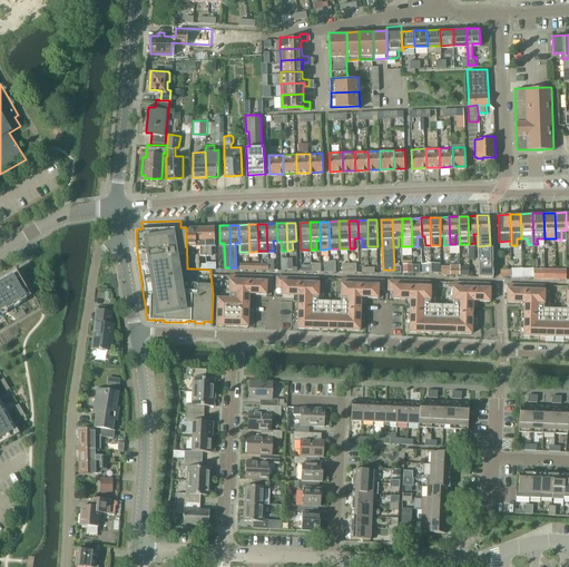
[(196,226),(186,227),(187,254),(193,254),(193,244),(196,244),(196,226)]
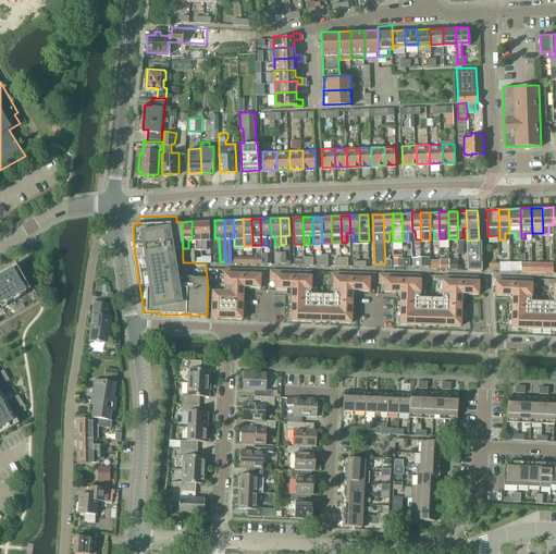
[(200,221),(192,221),(192,238),(196,238),(196,247),(201,247),(200,221)]
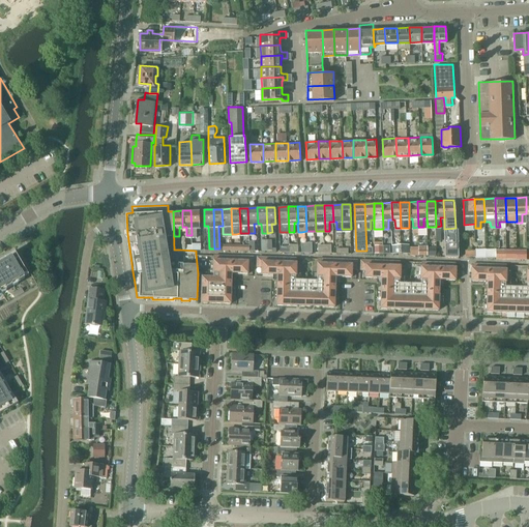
[(200,210),(190,210),(192,235),(196,235),(196,227),(200,226),(200,210)]
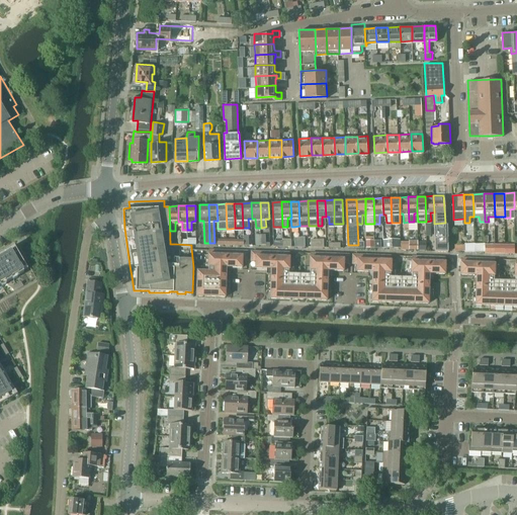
[(445,223),(434,224),(435,237),(448,236),(448,223),(445,223)]
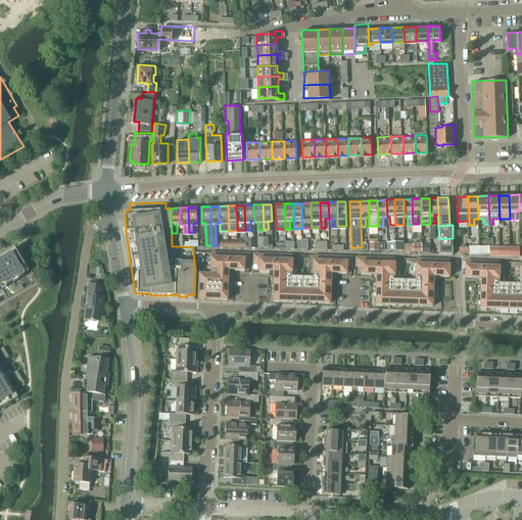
[(453,238),(439,239),(439,251),(439,252),(453,252),(453,251),(453,238)]
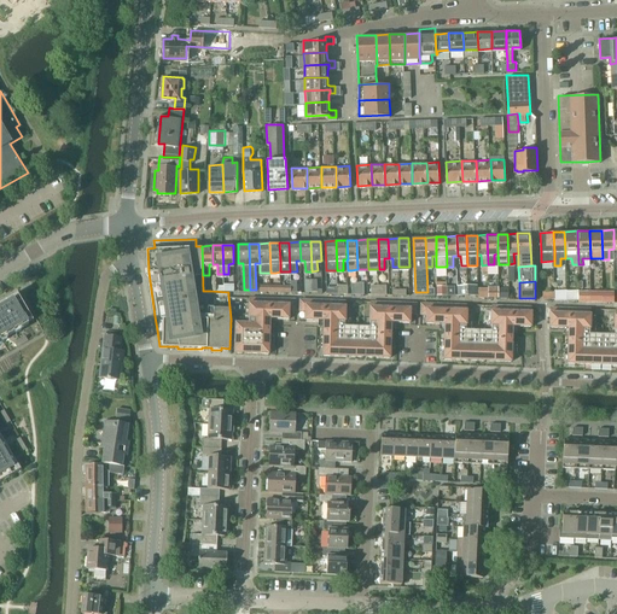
[(578,287),(566,288),(566,298),(578,298),(578,287)]
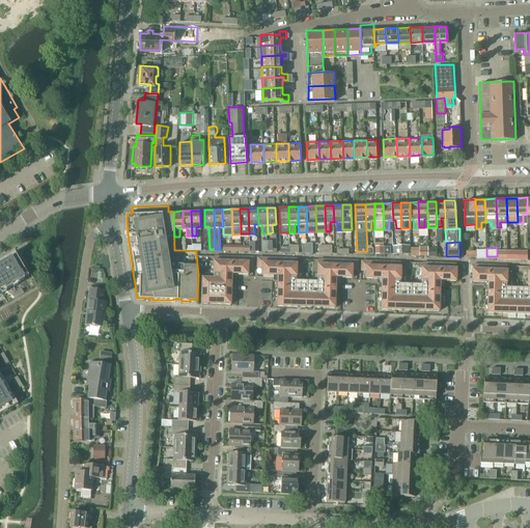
[(486,248),(476,248),(476,249),(476,255),(476,256),(486,256),(486,248)]
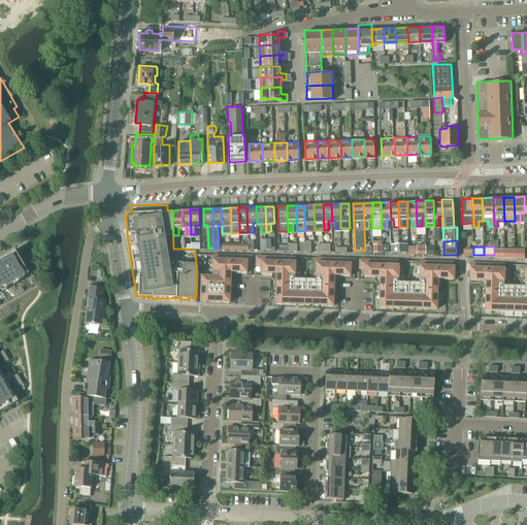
[(504,248),(495,248),(495,257),(504,257),(504,248)]
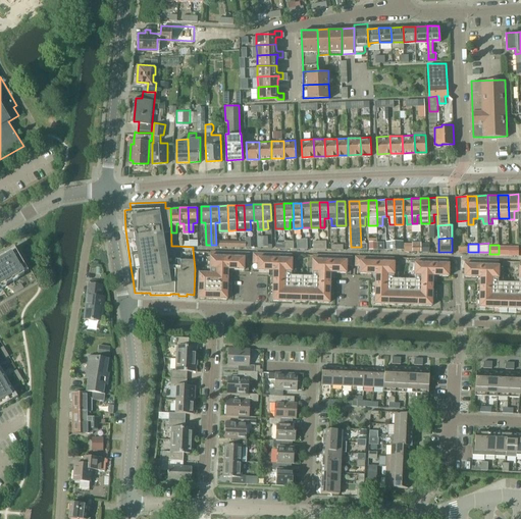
[(509,245),(499,245),(499,254),(509,254),(509,245)]
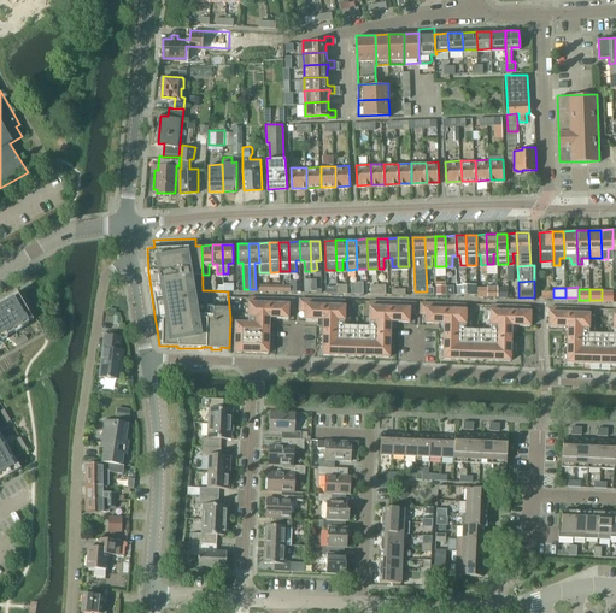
[(614,289),(602,289),(602,300),(614,300),(614,289)]
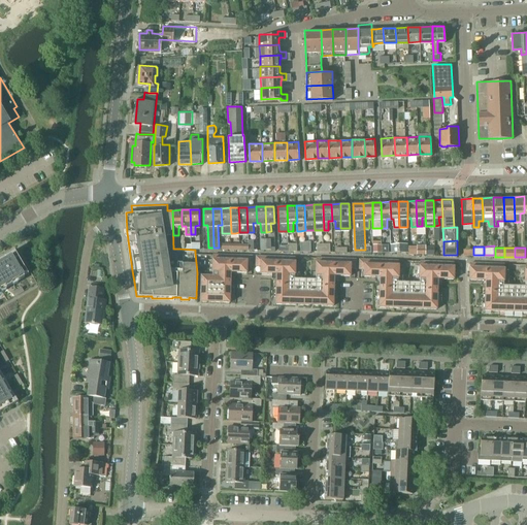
[(0,289),(12,282),(29,272),(14,249),(0,256),(0,409),(19,399),(15,394),(12,396),(6,385),(0,374),(0,289)]
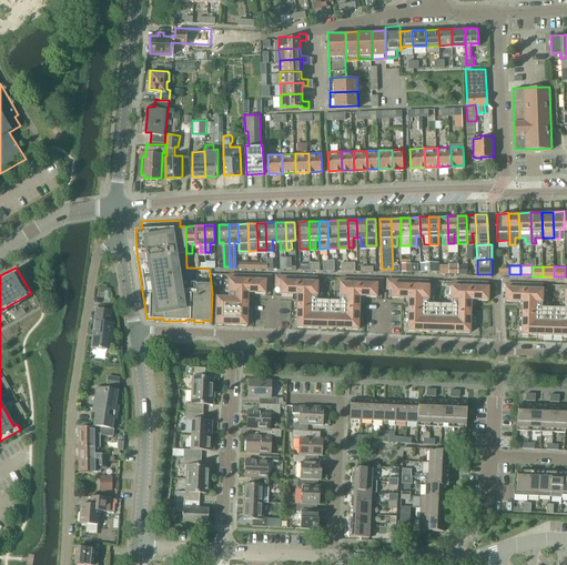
[(271,284),(272,274),(230,272),(229,288),(224,288),(224,295),(216,295),(216,323),(247,324),(249,291),(266,292),(266,283),(271,284)]
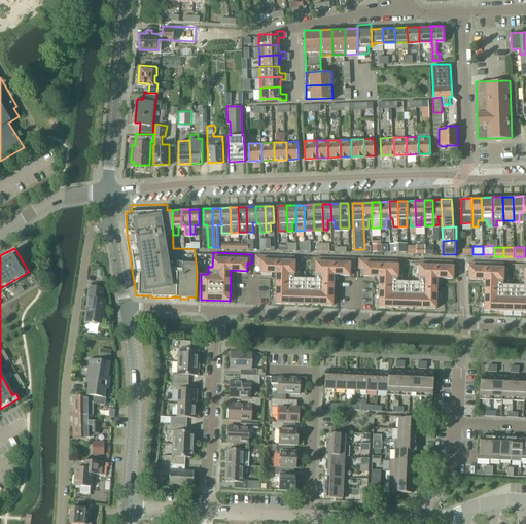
[(311,277),(300,277),(300,270),(294,270),(295,255),(256,253),(255,264),(260,264),(260,271),(276,272),(275,302),(332,304),(334,273),(350,274),(350,267),(355,267),(355,256),(316,255),(316,270),(311,270),(311,277)]
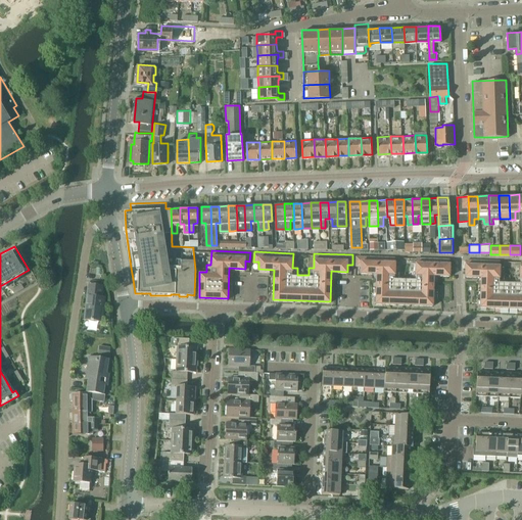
[(411,278),(399,278),(399,271),(395,271),(395,256),(357,255),(357,265),(361,265),(361,272),(377,273),(376,287),(373,287),(373,295),(376,295),(376,302),(433,304),(434,274),(449,275),(451,257),(416,256),(416,271),(411,271),(411,278)]
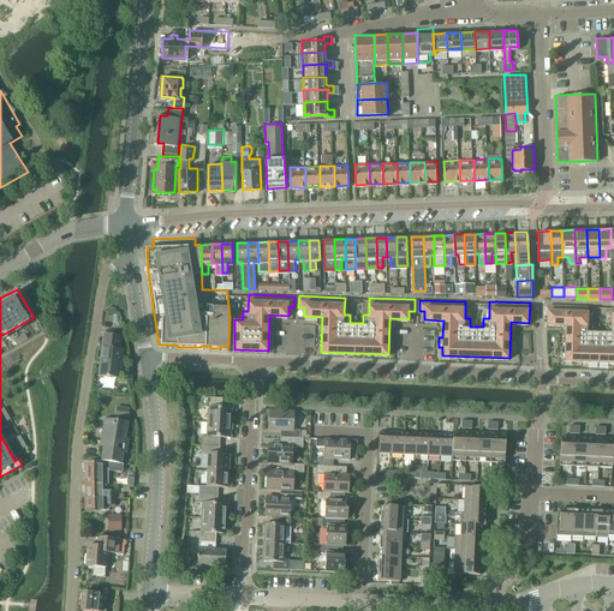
[(588,322),(589,305),(548,304),(548,323),(561,324),(561,330),(566,330),(566,341),(561,341),(561,351),(565,351),(565,359),(613,360),(613,306),(612,323),(607,323),(607,331),(592,330),(594,322),(588,322)]
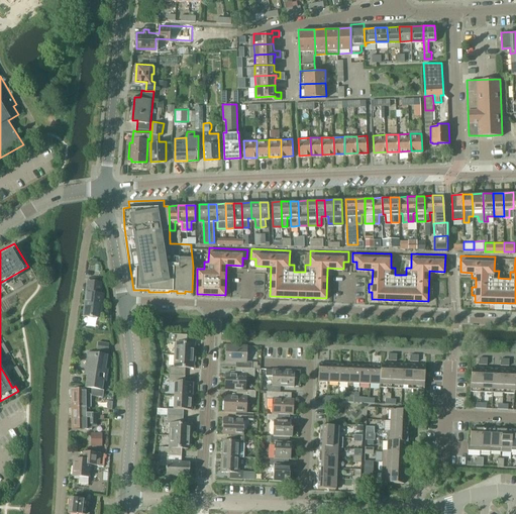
[(100,316),(103,292),(100,292),(101,281),(88,279),(84,314),(100,316)]
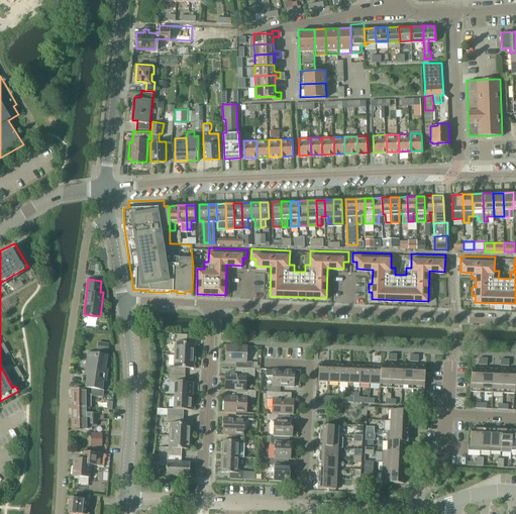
[(175,352),(194,353),(195,341),(182,340),(182,333),(170,332),(170,340),(175,340),(175,352)]
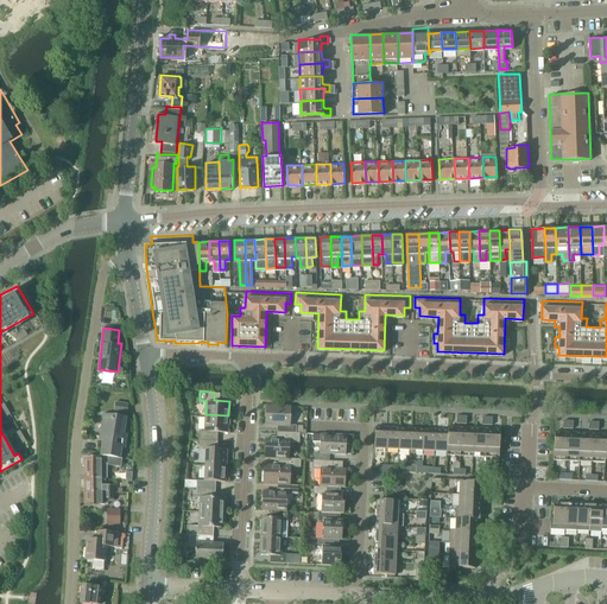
[(126,412),(127,401),(115,400),(114,409),(126,412)]
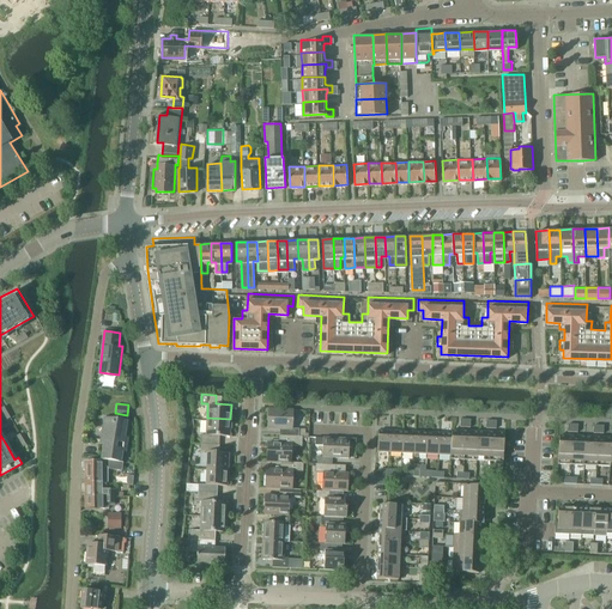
[(270,407),(270,426),(284,427),(283,433),(300,434),(300,427),(292,426),(292,408),(270,407)]
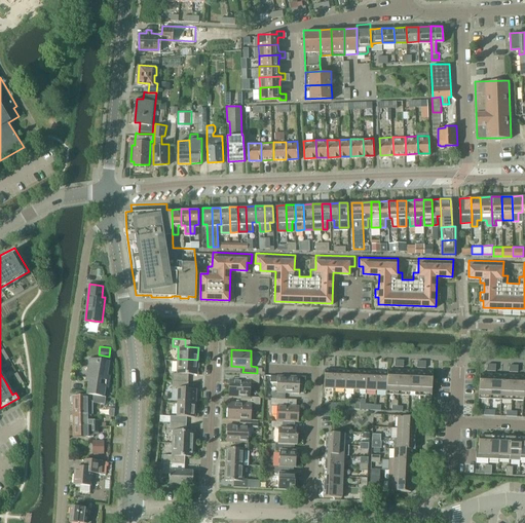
[(104,395),(108,361),(90,359),(88,375),(89,375),(87,391),(94,393),(99,394),(104,395)]
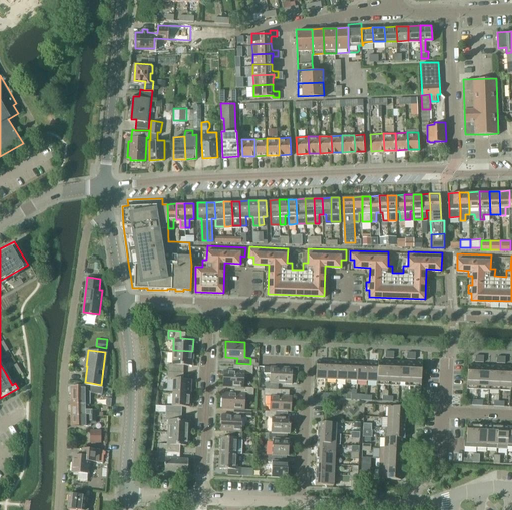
[(192,363),(192,351),(173,350),(172,362),(168,362),(168,370),(179,370),(179,363),(192,363)]
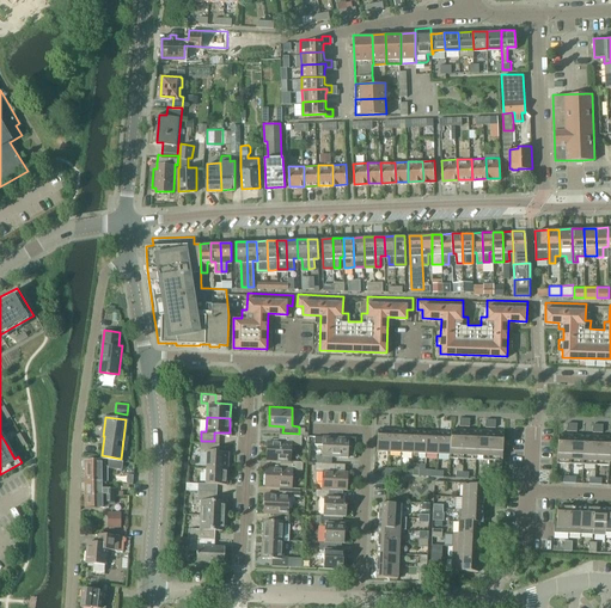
[(378,428),(377,449),(390,449),(390,428),(378,428)]
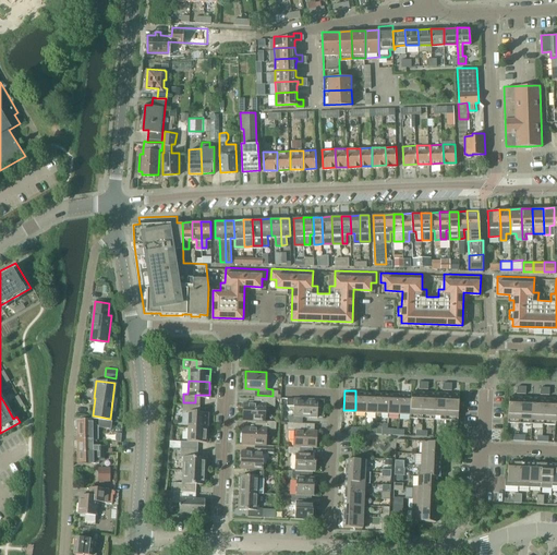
[(355,390),(355,410),(366,411),(367,391),(355,390)]
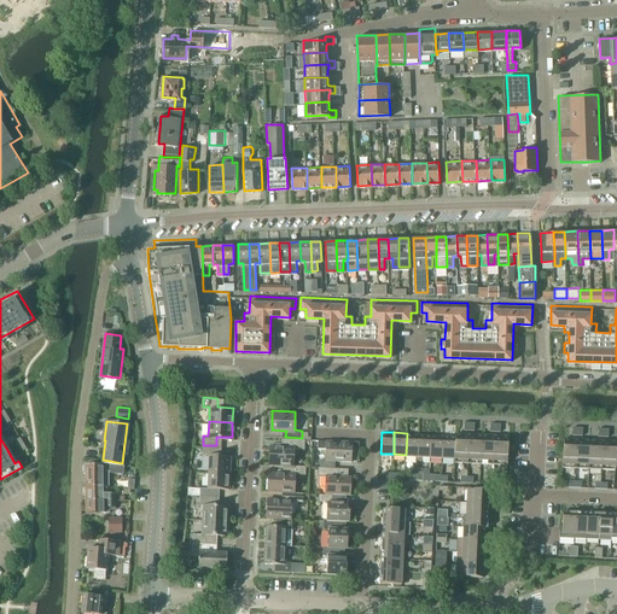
[(455,457),(455,461),(469,461),(470,432),(457,432),(457,436),(455,457)]
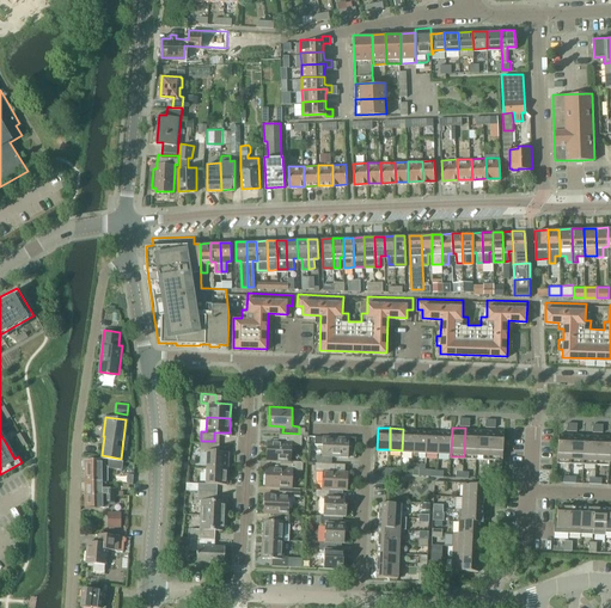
[(465,428),(464,456),(476,458),(477,429),(465,428)]
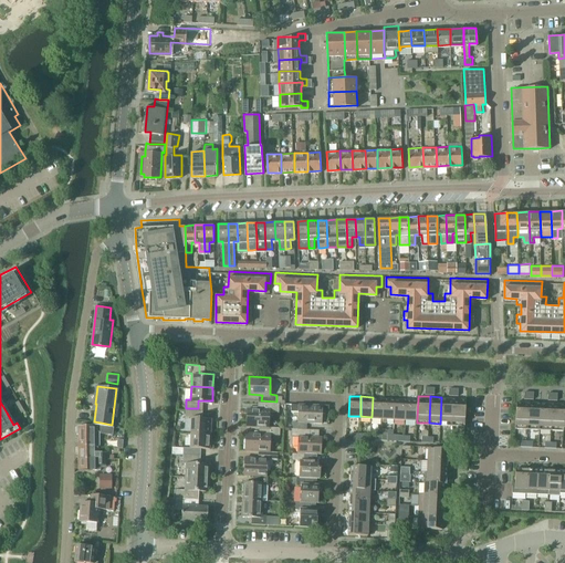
[(373,397),(372,417),(383,417),(384,397),(373,397)]
